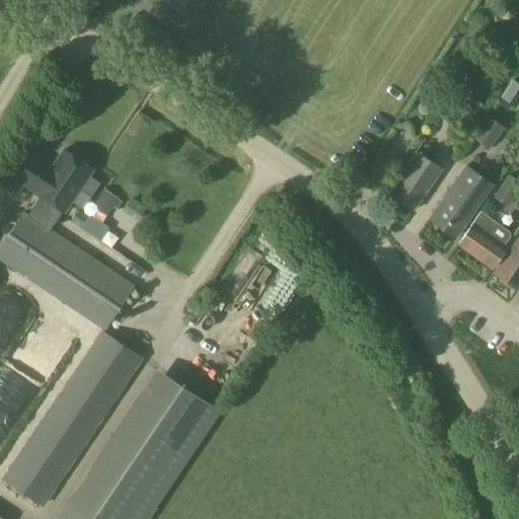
[(458,126),(479,89),(460,78),(439,114),(458,126)]
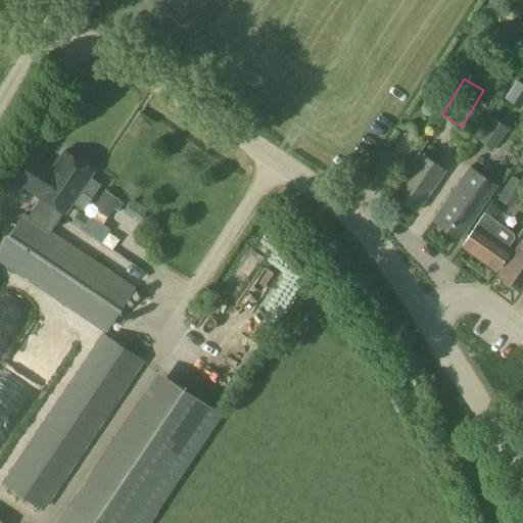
[(519,110),(522,104),(522,91),(522,92),(522,90),(522,82),(519,80),(504,101),(519,110)]
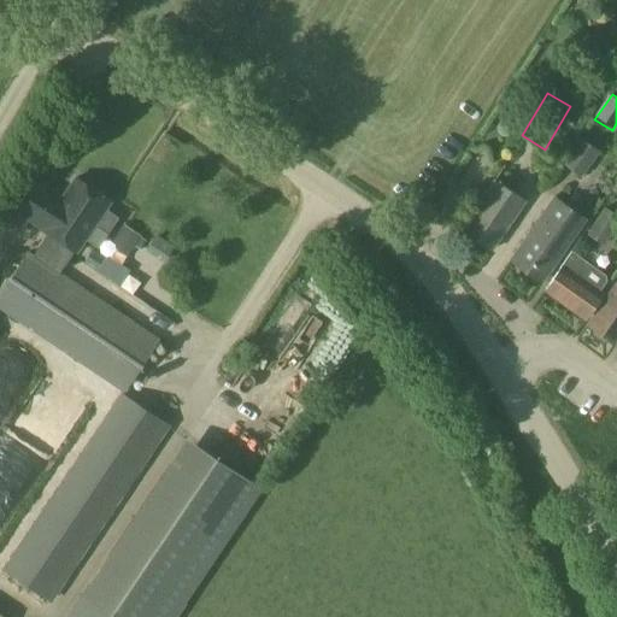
[(582,178),(600,152),(580,137),(560,164),(582,178)]
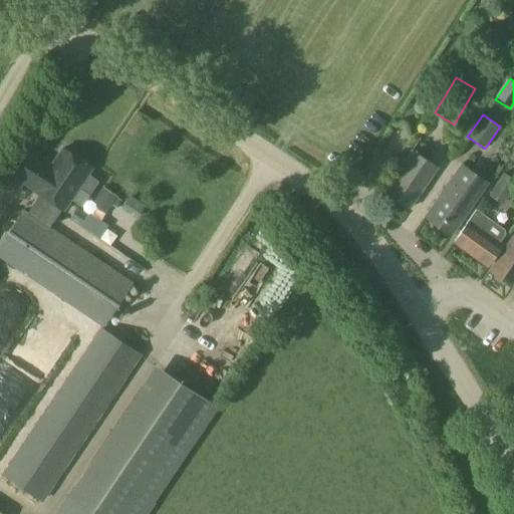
[(0,246),(0,258),(102,328),(134,283),(49,227),(60,210),(64,213),(93,168),(62,147),(50,165),(30,152),(13,177),(40,195),(29,213),(23,209),(0,246)]
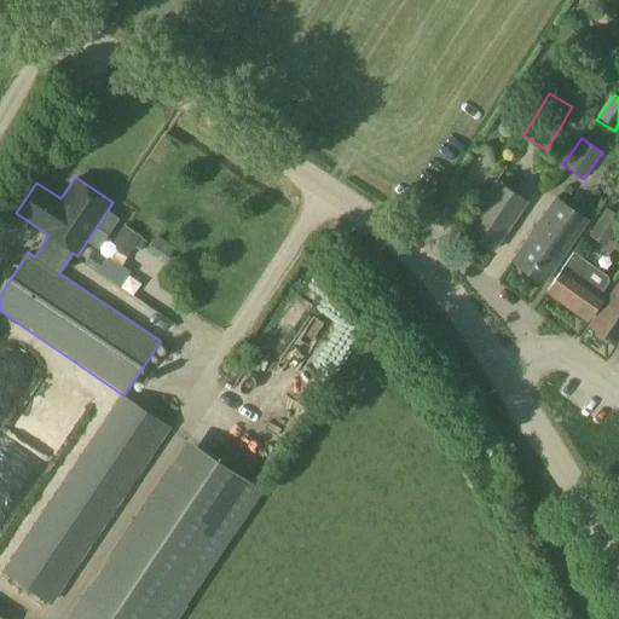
[(493,250),(527,202),(496,180),(462,229),(493,250)]
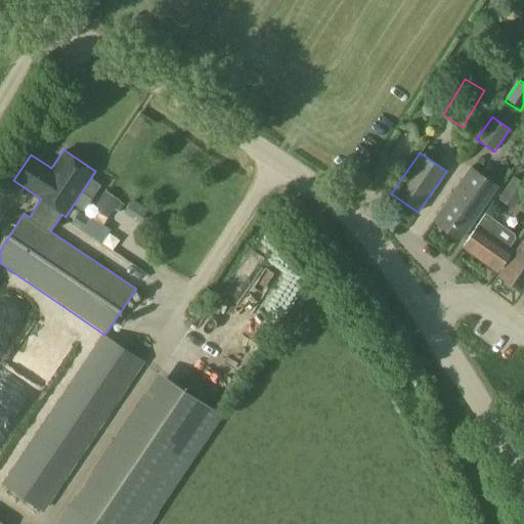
[(460,241),(497,186),(472,168),(433,222),(460,241)]
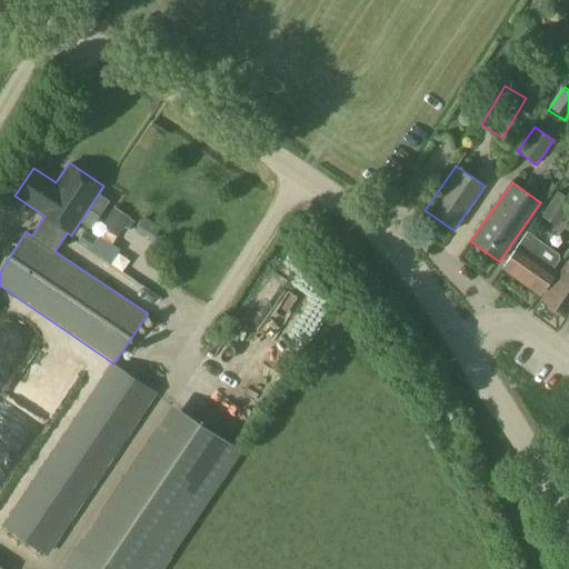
[(558,228),(568,210),(568,199),(557,192),(540,217),(558,228)]
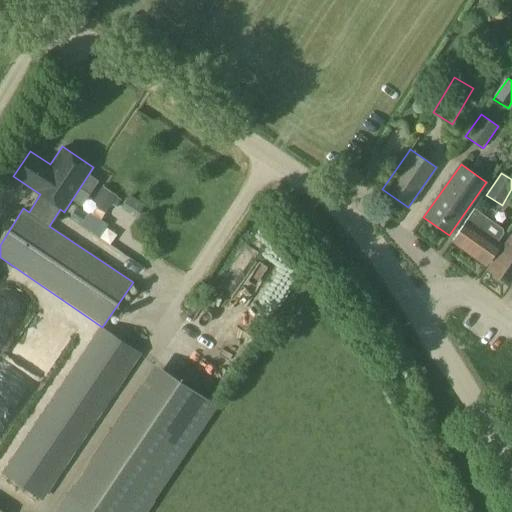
[(92,201),(107,212),(119,195),(104,185),(92,201)]
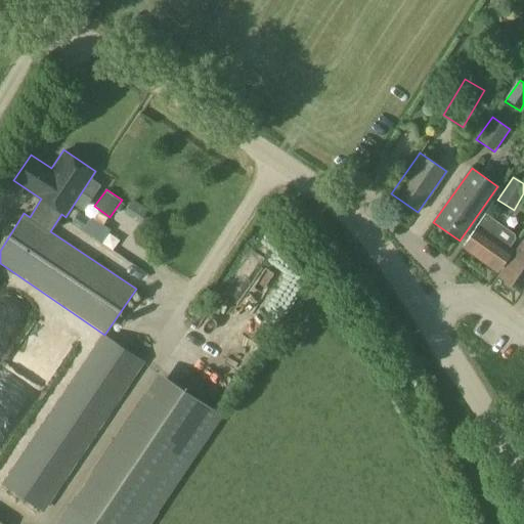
[(141,219),(146,208),(131,202),(126,212),(141,219)]
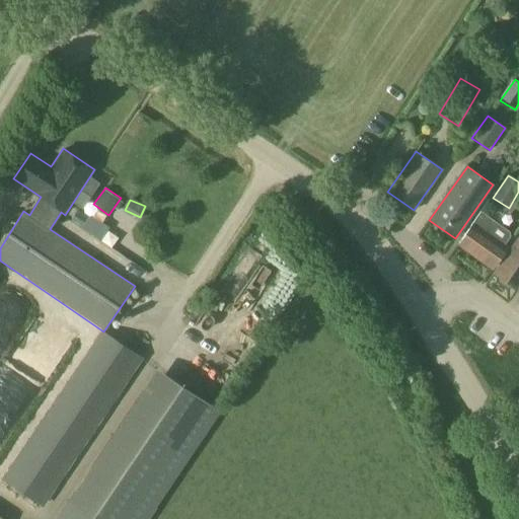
[(492,269),(507,247),(504,246),(510,236),(509,230),(499,224),(482,212),(458,246),(492,269)]
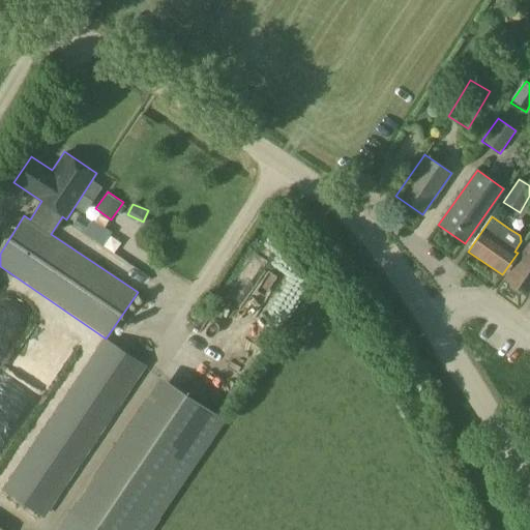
[(527,296),(529,291),(529,244),(505,281),(509,284),(508,288),(519,295),(523,293),(527,296)]
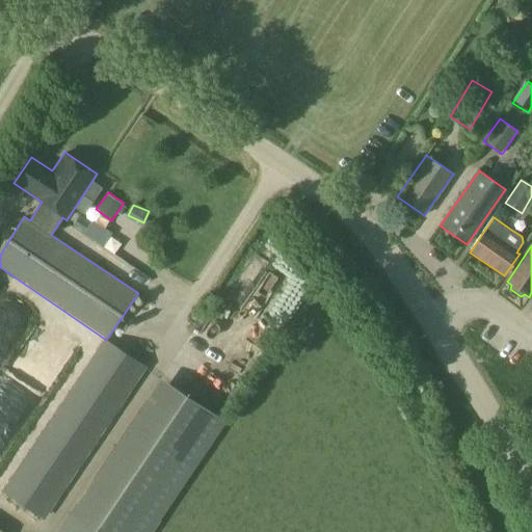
[(115,258),(108,272),(142,290),(150,276),(115,258)]
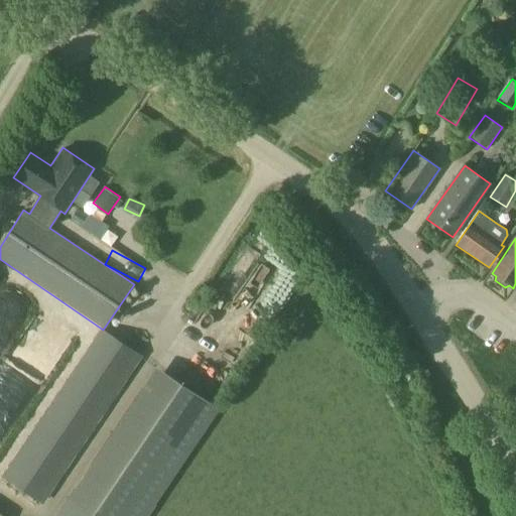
[(142,358),(103,330),(96,336),(1,477),(43,504),(142,358)]
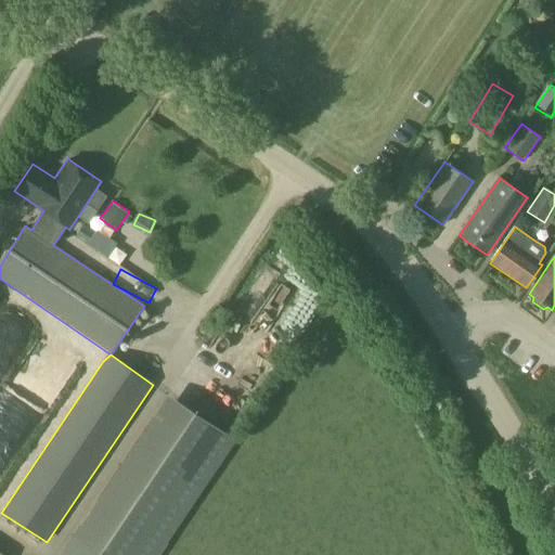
[(94,554),(159,554),(236,440),(167,394),(69,538),(94,554)]
